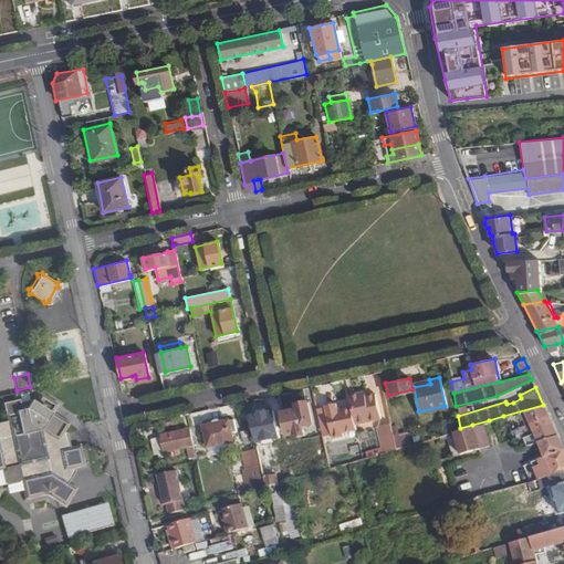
[(322,405),(314,407),(321,436),(329,434),(330,440),(341,437),(342,437),(340,430),(353,427),(352,421),(377,416),(373,392),(362,394),(361,389),(345,393),(348,405),(338,407),(334,408),(334,405),(333,401),(322,404),(322,405)]
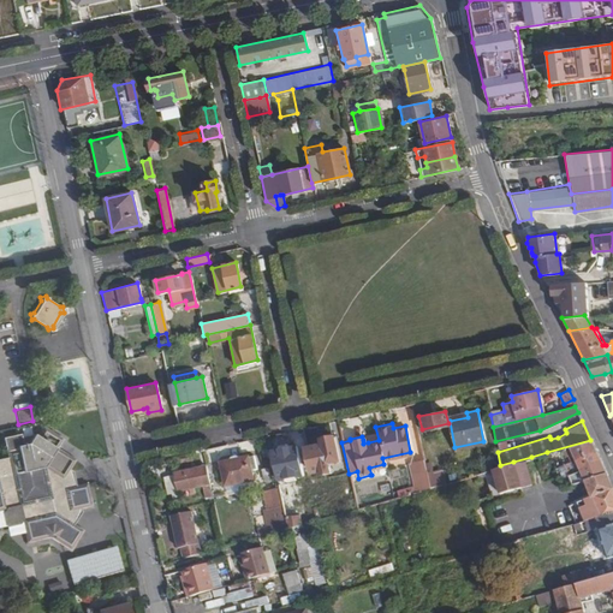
[(0,509),(17,505),(22,531),(24,541),(48,536),(67,548),(81,529),(71,523),(79,511),(78,507),(89,505),(84,481),(73,484),(70,470),(67,468),(73,458),(55,446),(60,438),(41,424),(35,433),(33,432),(25,442),(13,445),(15,448),(4,450),(5,456),(0,457),(0,509)]
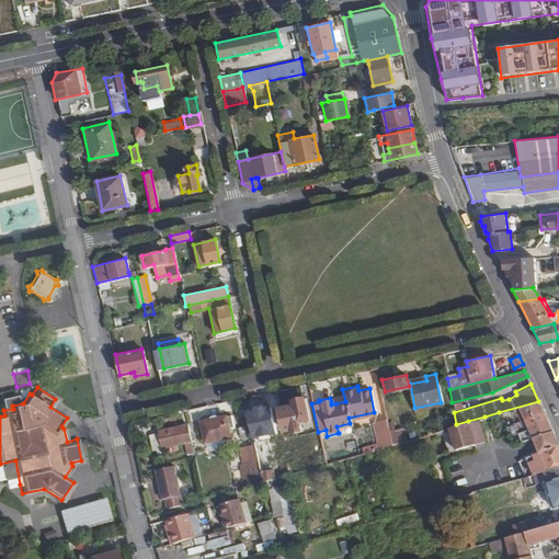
[(309,420),(304,398),(293,400),(294,405),(278,408),(283,431),(292,429),(293,432),(300,430),(299,422),(309,420)]
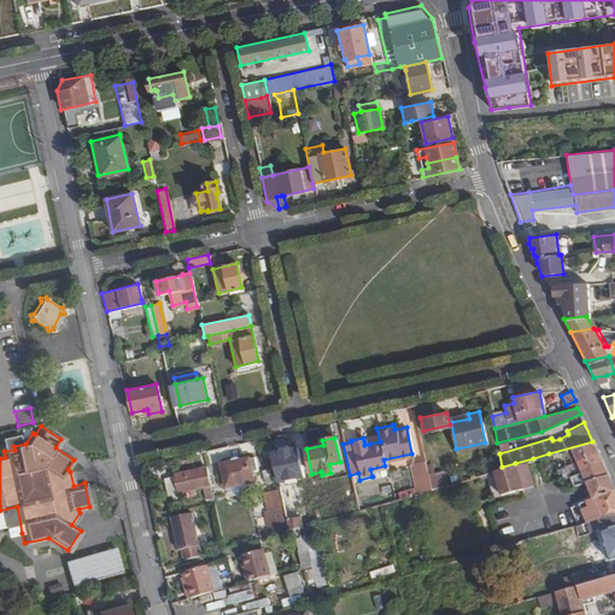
[(614,490),(592,441),(549,454),(563,488),(585,481),(590,496),(574,499),(581,522),(584,521),(592,519),(599,516),(614,513),(614,490)]
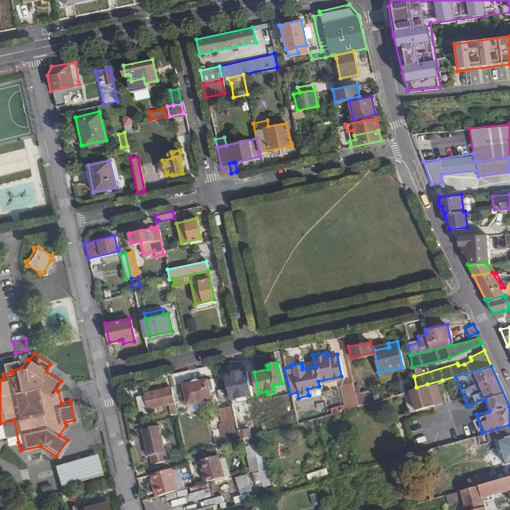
[(356,376),(350,378),(350,379),(351,383),(356,405),(369,401),(366,389),(359,390),(356,376)]
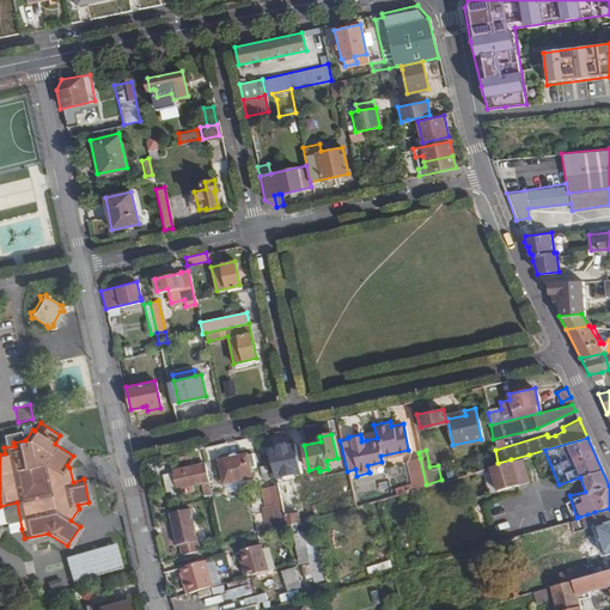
[(248,467),(244,452),(218,459),(224,482),(250,475),(248,467)]
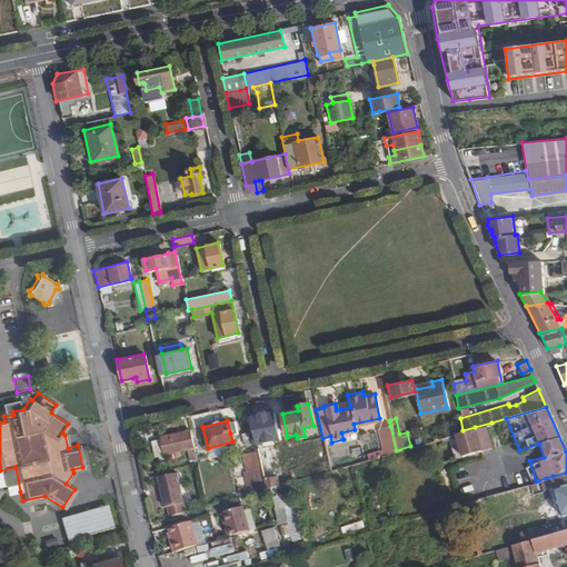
[(376,428),(381,455),(390,451),(396,450),(390,426),(376,428)]
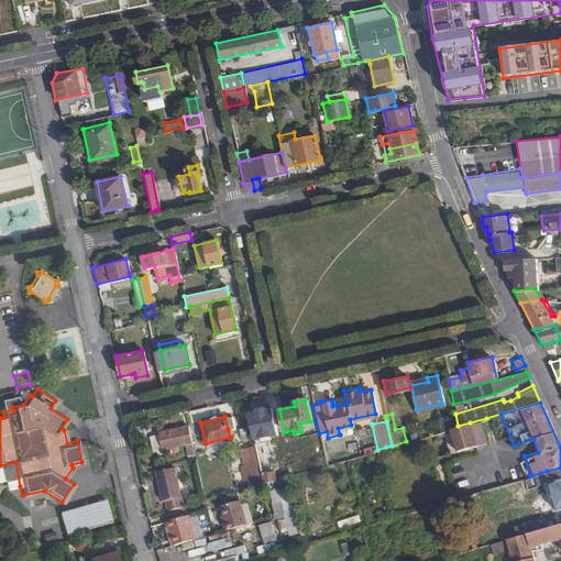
[(458,426),(441,431),(449,460),(479,452),(470,422),(458,426)]
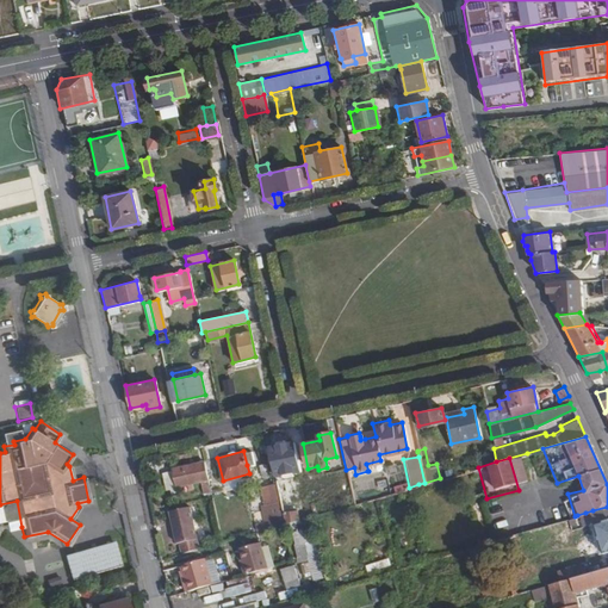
[(208,479),(203,460),(171,467),(171,470),(174,486),(208,479)]
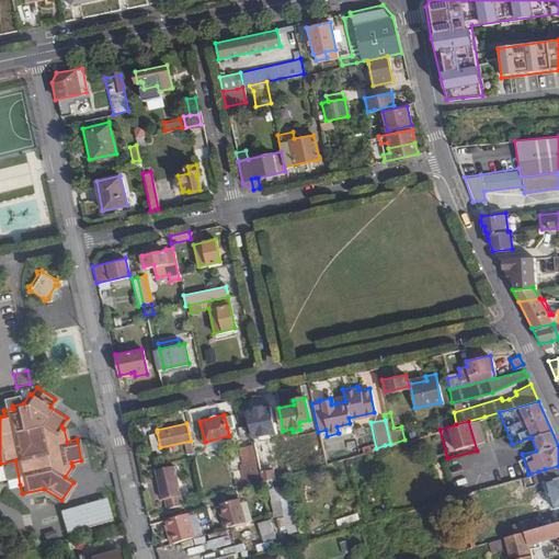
[(160,447),(157,432),(147,434),(151,449),(160,447)]
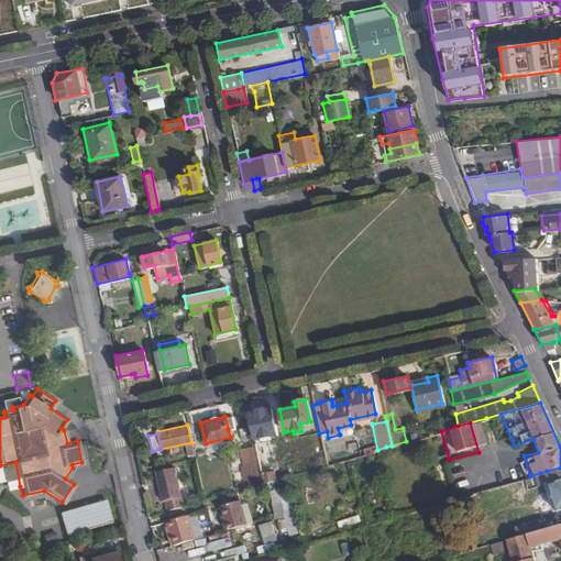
[(265,439),(253,441),(260,471),(263,483),(265,482),(274,480),(265,439)]
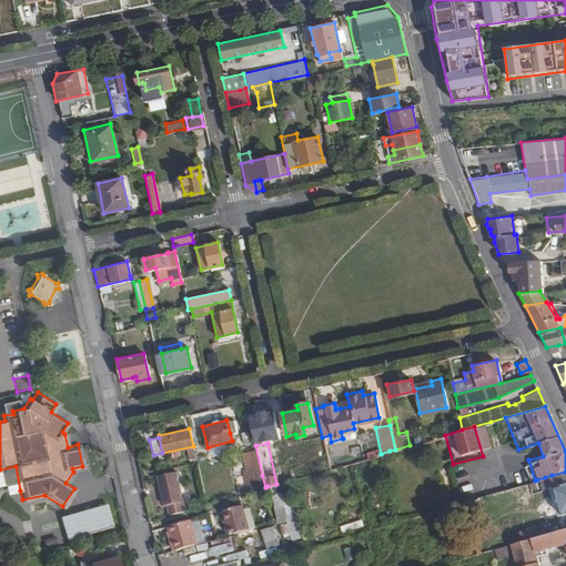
[(392,460),(390,451),(381,454),(350,463),(351,468),(362,465),(363,467),(392,460)]
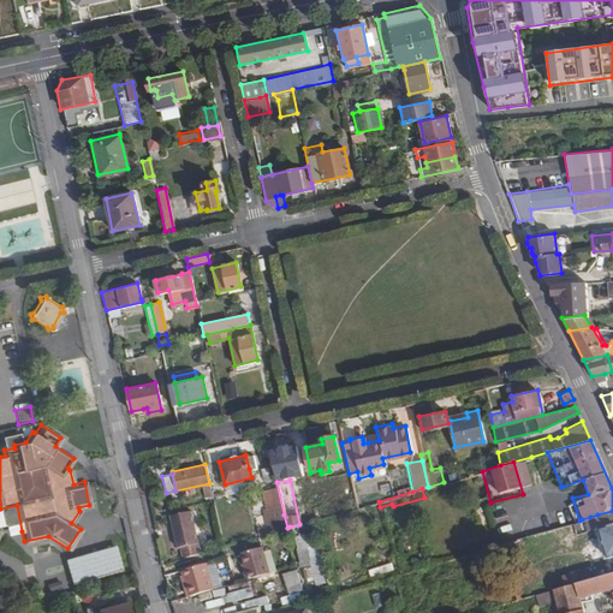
[(6,535),(22,531),(17,505),(0,509),(0,525),(4,524),(6,535)]
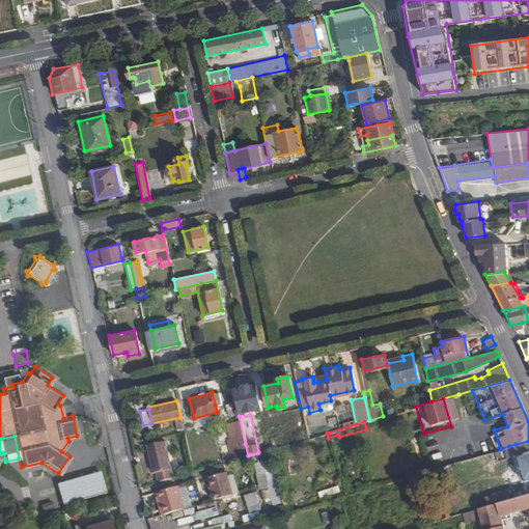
[(154,472),(156,481),(170,477),(163,441),(144,445),(150,472),(154,472)]
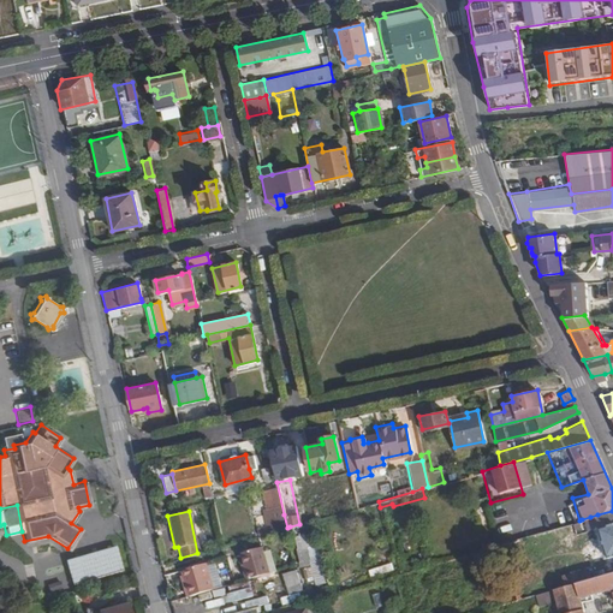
[(612,511),(597,515),(590,517),(582,519),(584,531),(597,527),(606,557),(612,554),(612,511)]
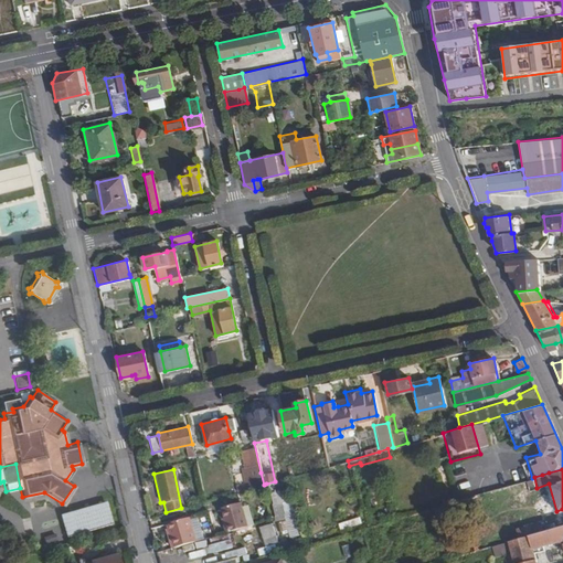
[(252,488),(264,485),(261,473),(248,476),(252,488)]
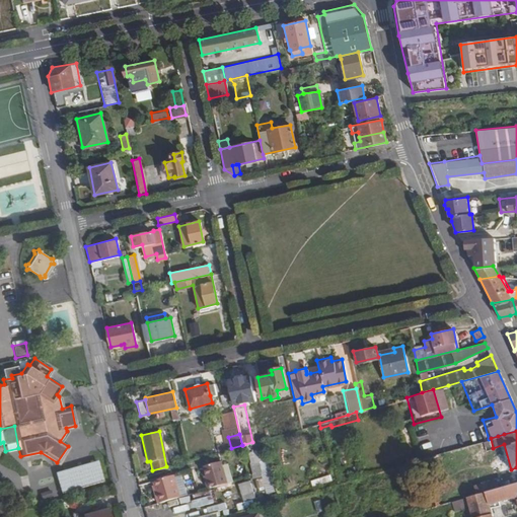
[(255,449),(253,441),(252,442),(244,444),(246,451),(255,449)]
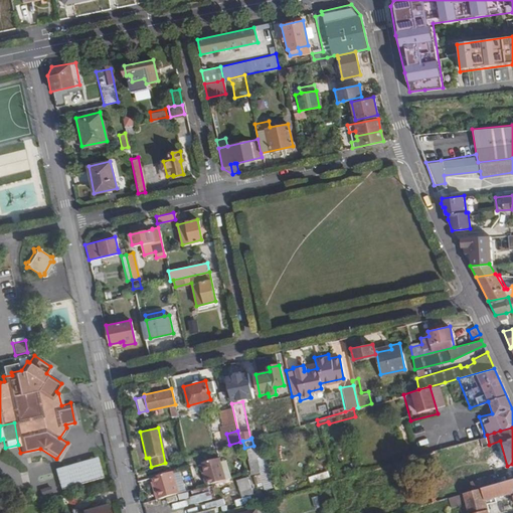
[(249,467),(258,465),(255,458),(254,455),(246,457),(249,467)]
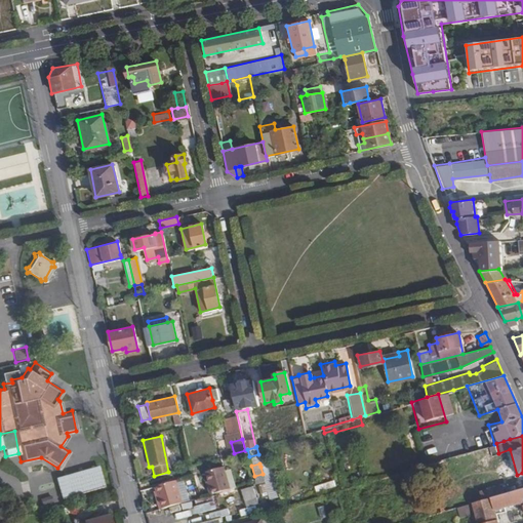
[(72,475),(95,470),(94,465),(52,474),(56,494),(75,490),(72,475)]
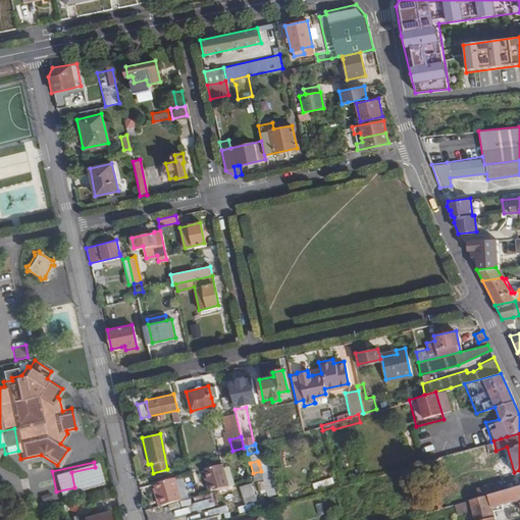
[(259,464),(261,471),(262,475),(263,479),(265,487),(266,495),(274,492),(267,462),(259,464)]
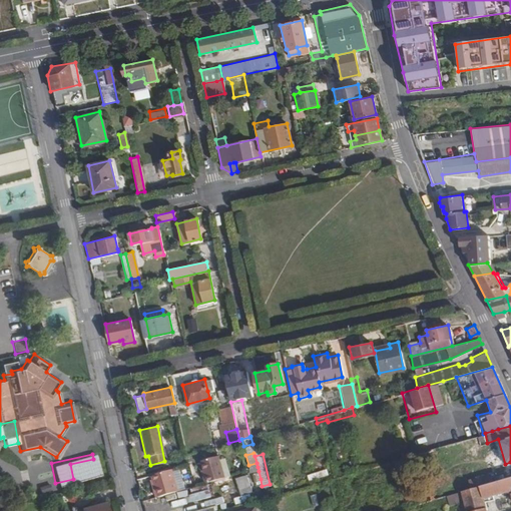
[(205,482),(223,477),(216,455),(199,460),(202,469),(205,482)]
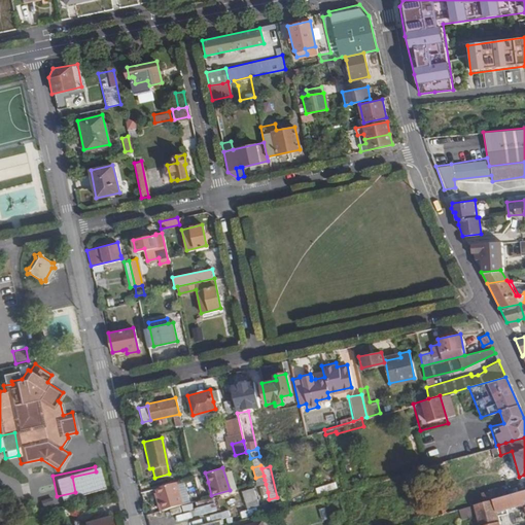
[(99,487),(96,471),(72,477),(75,492),(99,487)]
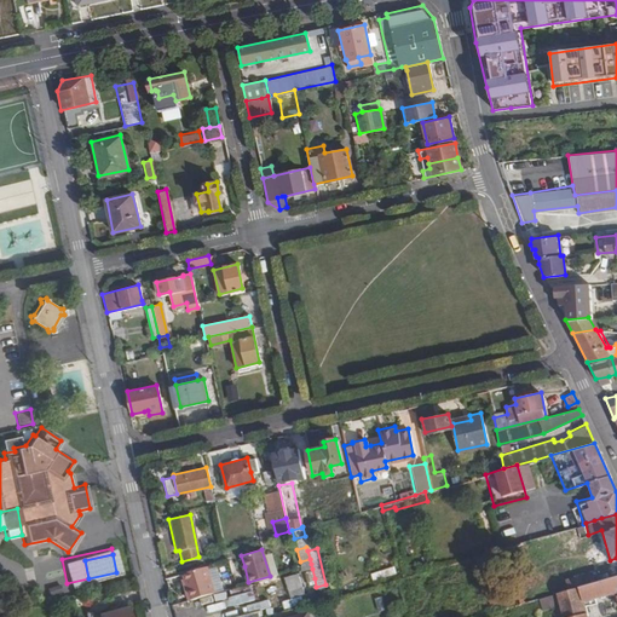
[(189,599),(214,592),(206,565),(180,572),(183,580),(189,599)]
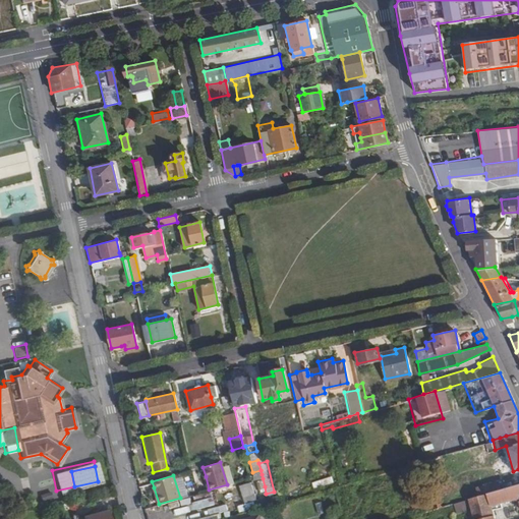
[(240,494),(241,497),(253,494),(249,482),(237,485),(240,494)]
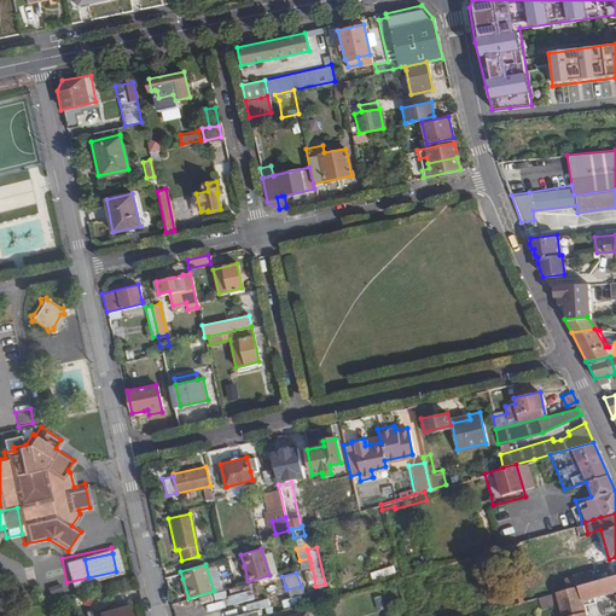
[(615,573),(577,585),(581,599),(614,591),(615,600),(615,573)]
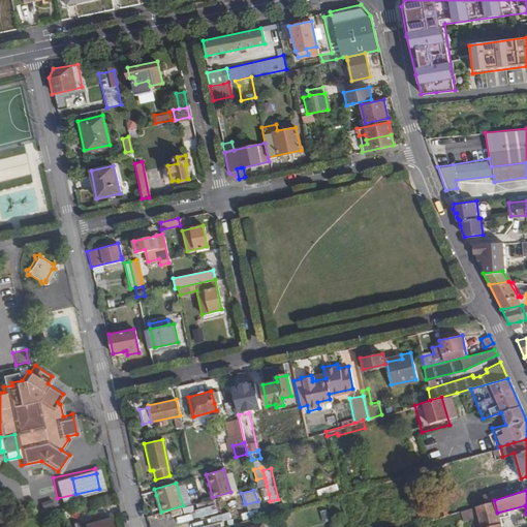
[(218,507),(244,501),(241,493),(216,499),(218,507)]
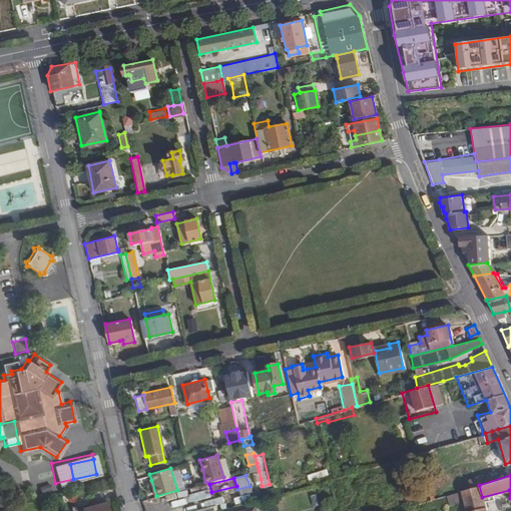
[(212,495),(211,492),(209,484),(209,483),(190,488),(193,500),(212,495)]
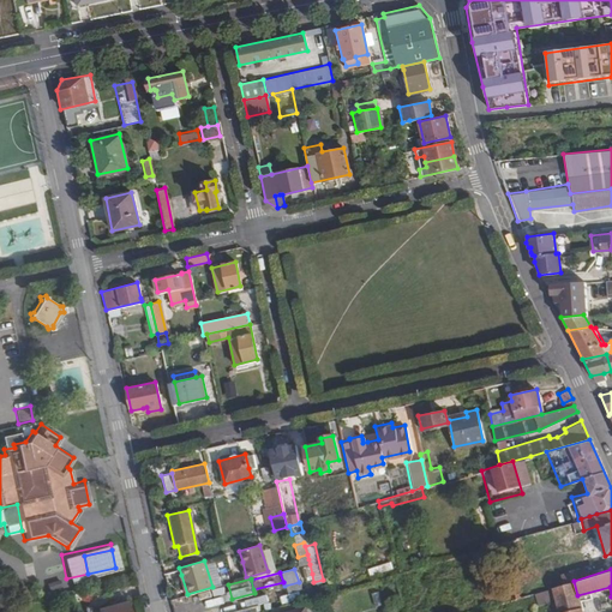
[(582,611),(577,595),(574,581),(533,593),(535,605),(546,603),(547,611),(582,611)]
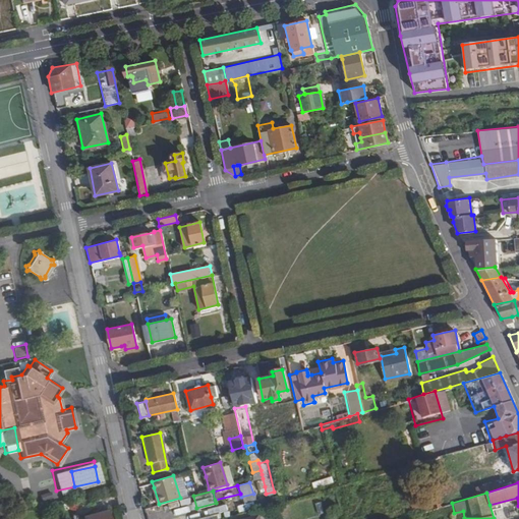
[(243,503),(254,499),(253,494),(241,497),(243,503)]
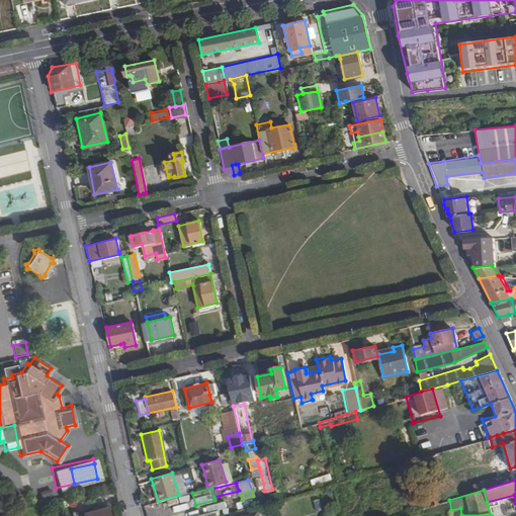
[(106,515),(104,506),(71,515),(106,515)]
